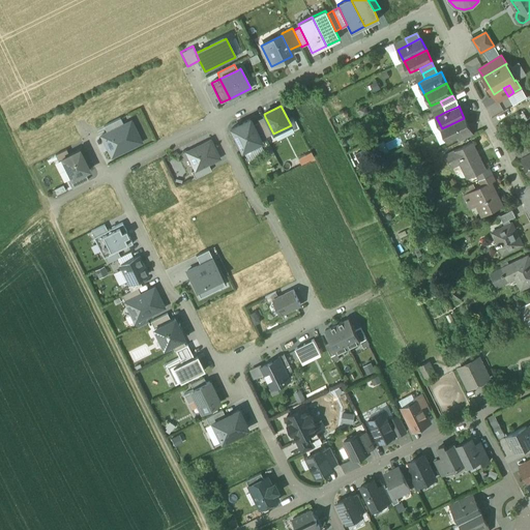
[(273,134),(265,117),(258,121),(259,123),(266,138),(273,134)]
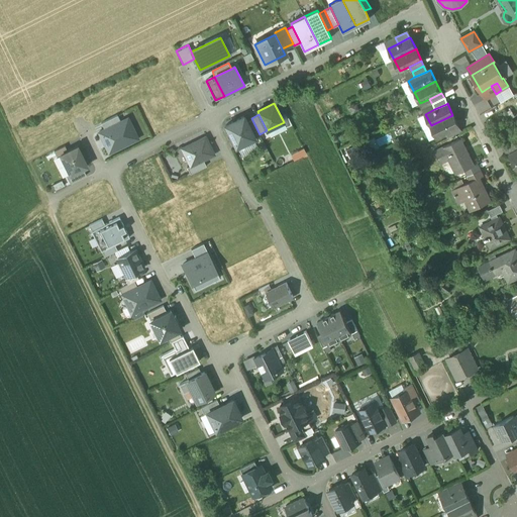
[(117,115),(101,123),(104,129),(120,121),(117,115)]
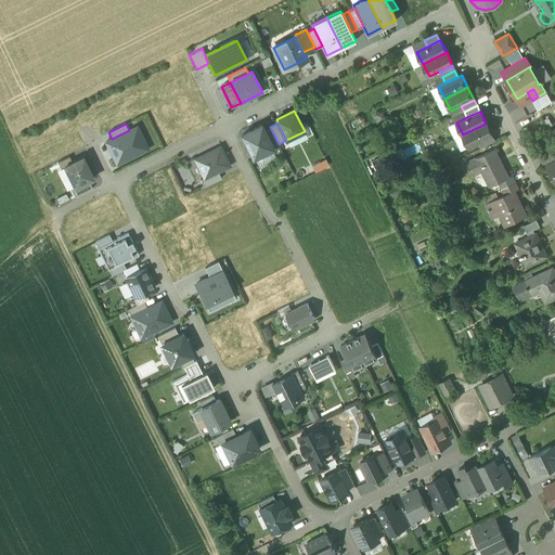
[(486,124),(463,134),(469,147),(479,142),(492,136),(486,124)]
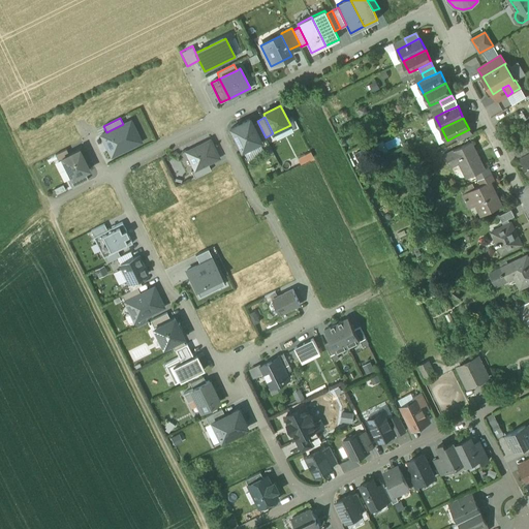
[(252,126),(249,120),(231,128),(242,151),(259,142),(252,126)]
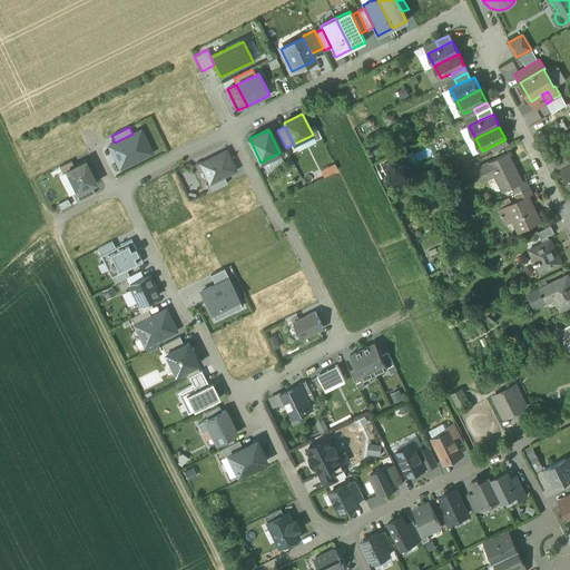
[(115,143),(109,146),(120,169),(153,153),(141,130),(133,134),(115,143)]
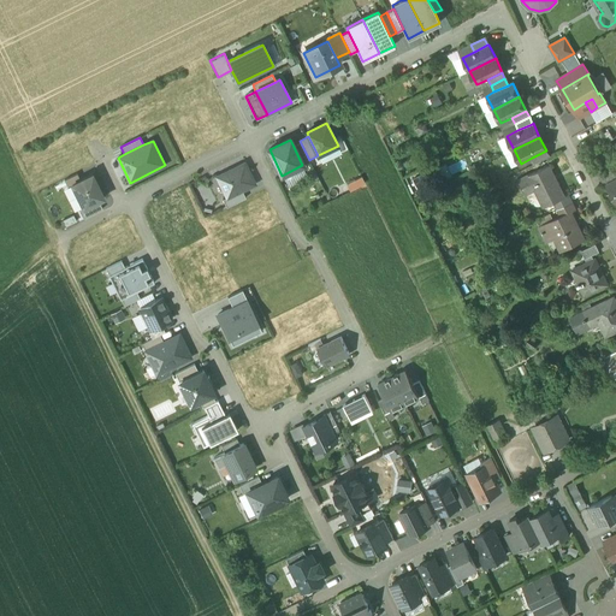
[(301,143),(294,147),(302,165),(311,161),(309,160),(301,143)]
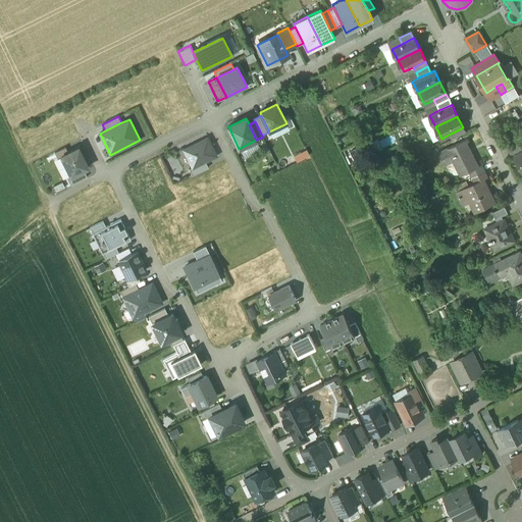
[(463,127),(451,134),(453,139),(465,134),(463,127)]
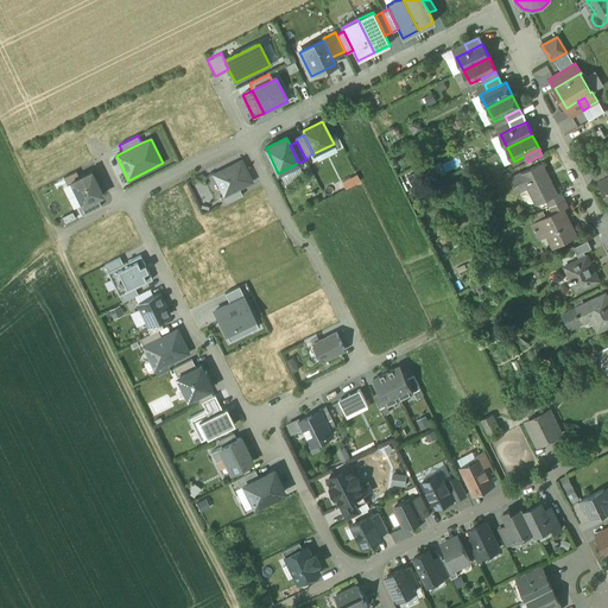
[(252,183),(241,162),(214,176),(225,196),(239,189),(252,183)]
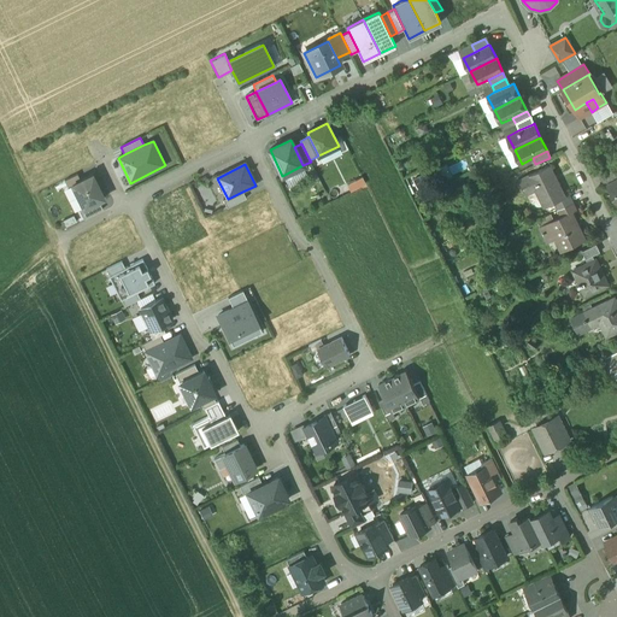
[(565,197),(550,165),(518,181),(524,192),(538,186),(542,197),(540,198),(545,207),(554,203),(565,198),(565,197)]
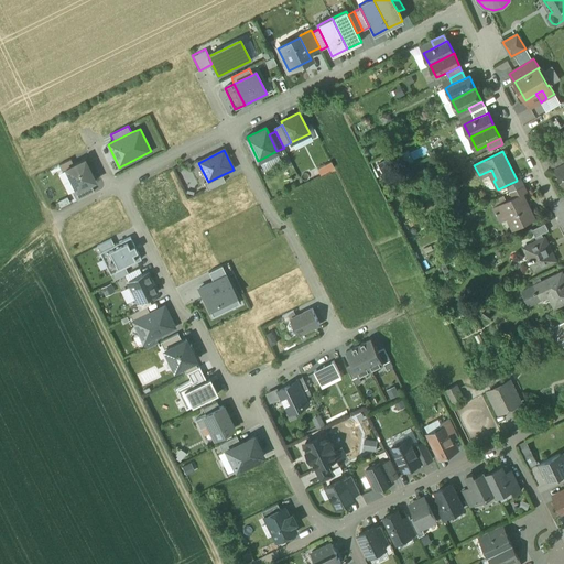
[(559,154),(548,161),(551,167),(554,166),(563,161),(559,154)]
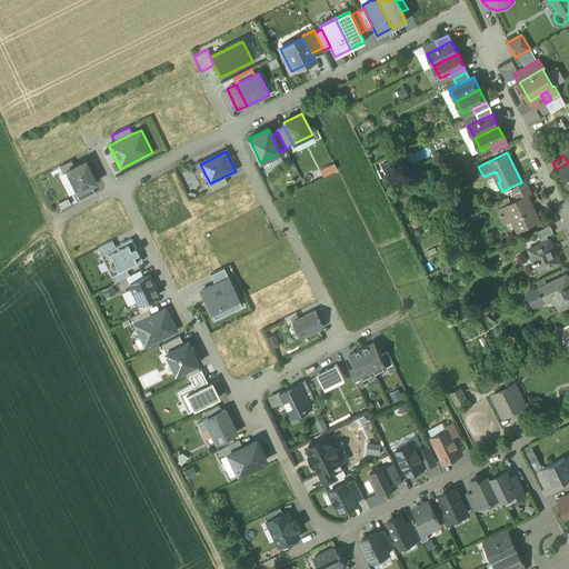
[(67,170),(75,167),(71,161),(60,167),(62,172),(67,170)]
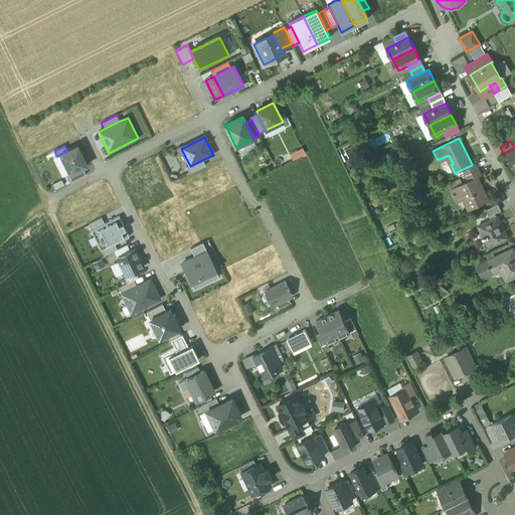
[(87,165),(76,146),(67,151),(60,154),(70,173),(82,167),(87,165)]
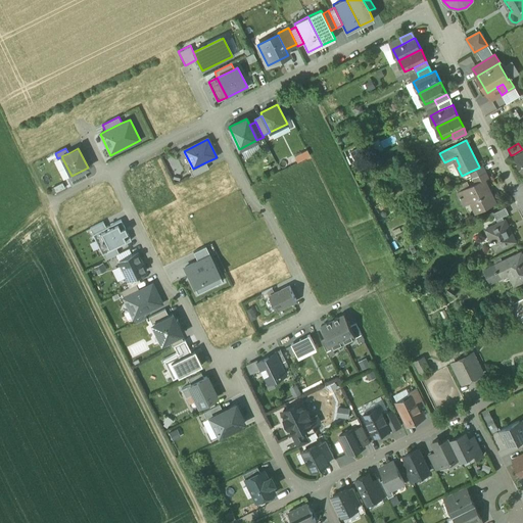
[(296,160),(310,154),(307,149),(294,155),(296,160)]
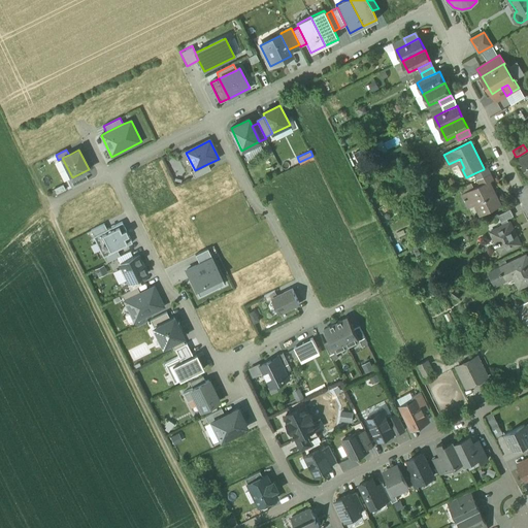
[(527,153),(527,151),(519,156),(527,171),(527,153)]
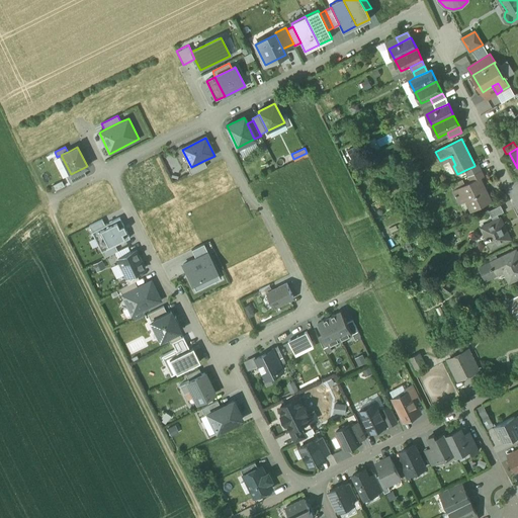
[(206,167),(203,161),(191,167),(188,168),(191,174),(206,167)]
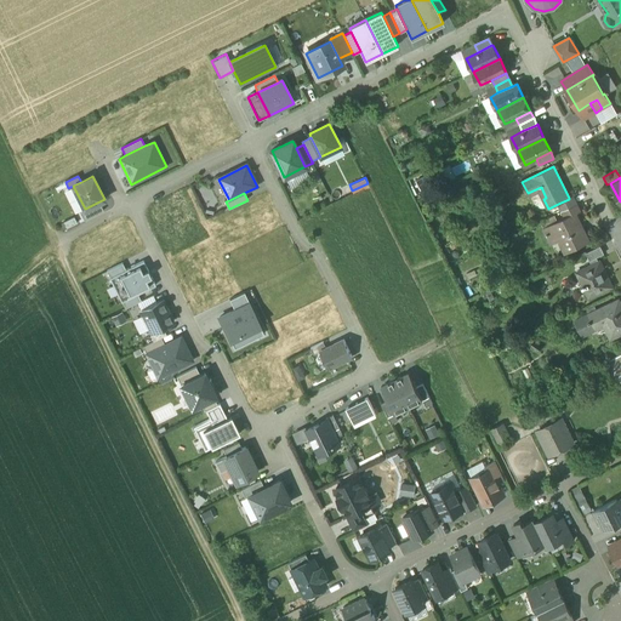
[(569,199),(558,204),(562,211),(576,204),(573,195),(569,198),(569,199)]
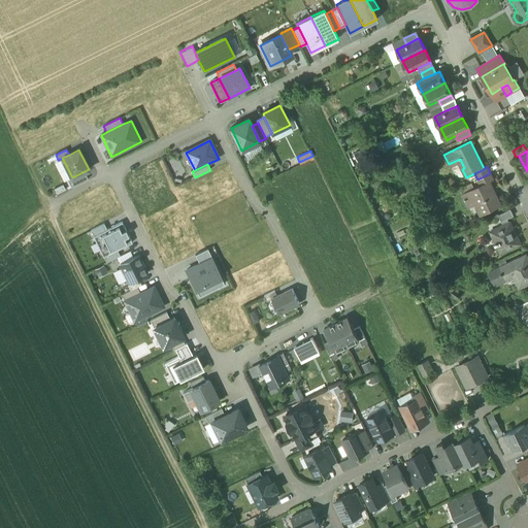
[(85,171),(72,177),(68,179),(71,187),(88,179),(85,171)]
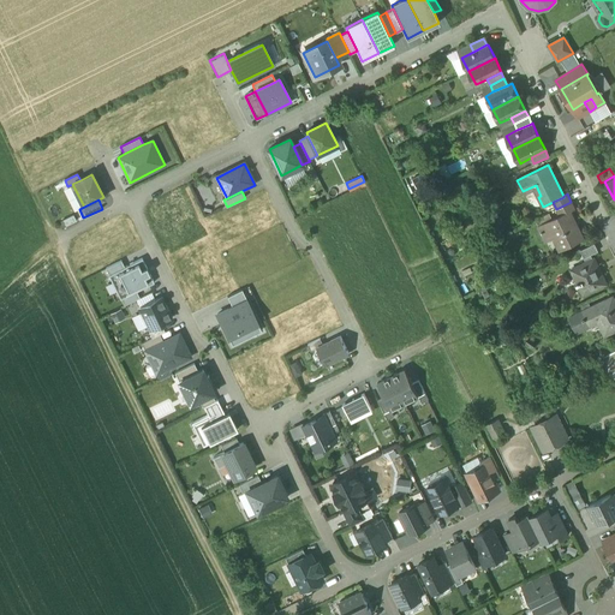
[(571,202),(556,209),(560,216),(569,212),(571,212),(575,210),(571,202)]
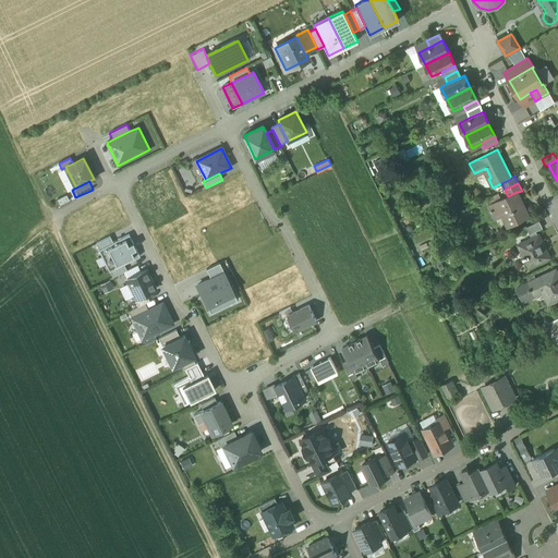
[(508,196),(487,206),(494,218),(504,213),(510,227),(530,217),(518,192),(517,192),(508,196)]
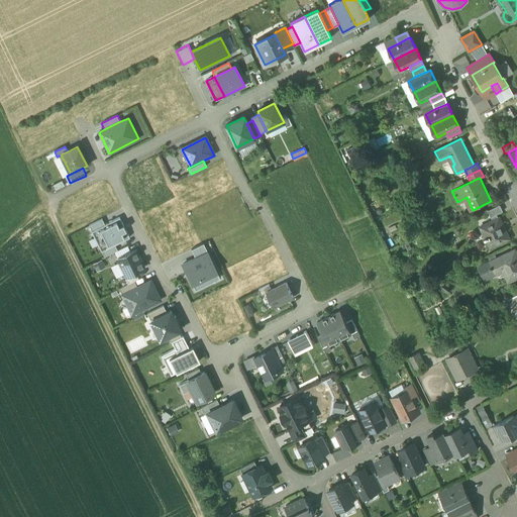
[(462,179),(449,183),(451,188),(463,184),(462,179)]
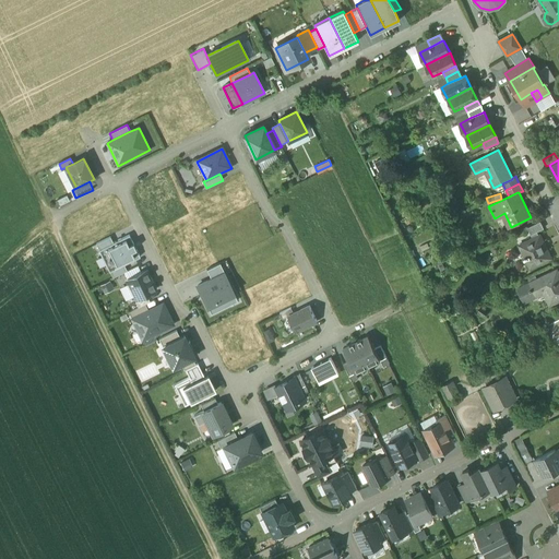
[(540,222),(527,228),(531,236),(544,229),(540,222)]
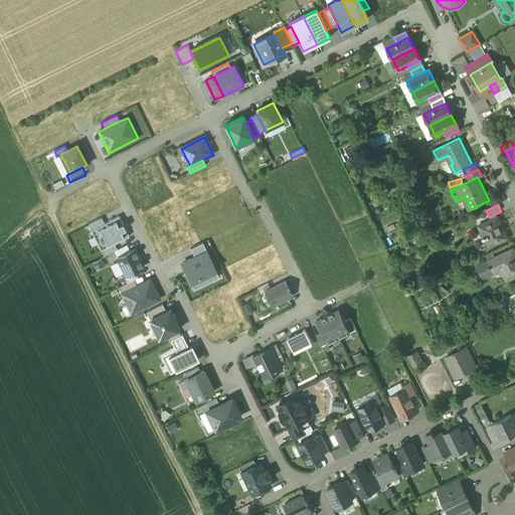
[(104,224),(91,230),(100,250),(113,244),(128,236),(119,216),(104,224)]
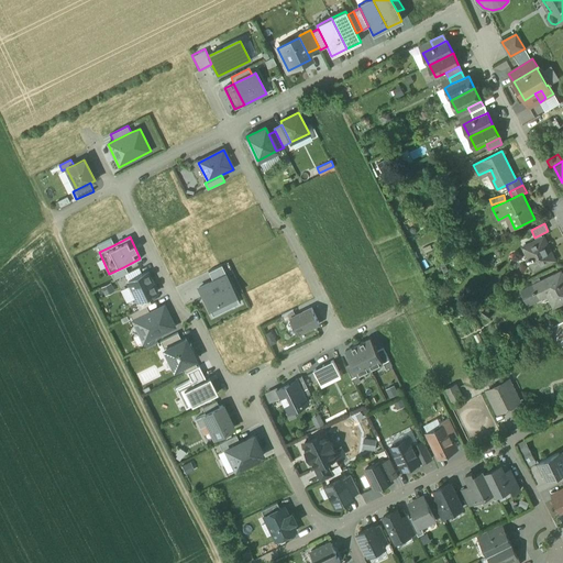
[(543,238),(522,247),(528,260),(527,260),(528,262),(529,262),(533,271),(554,261),(543,238)]
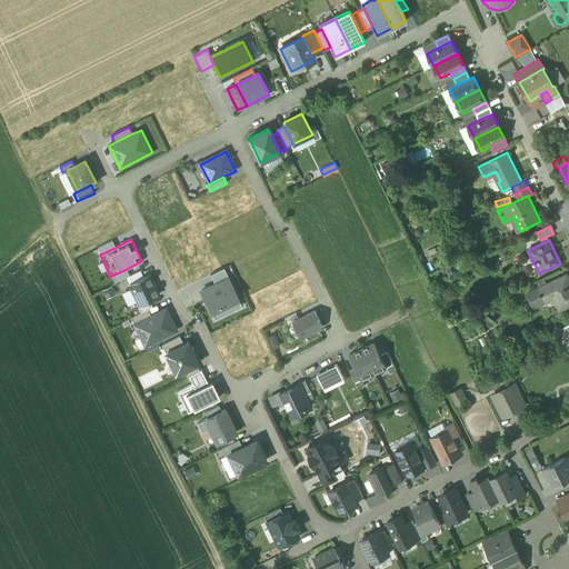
[(111,241),(97,249),(100,255),(115,248),(111,241)]
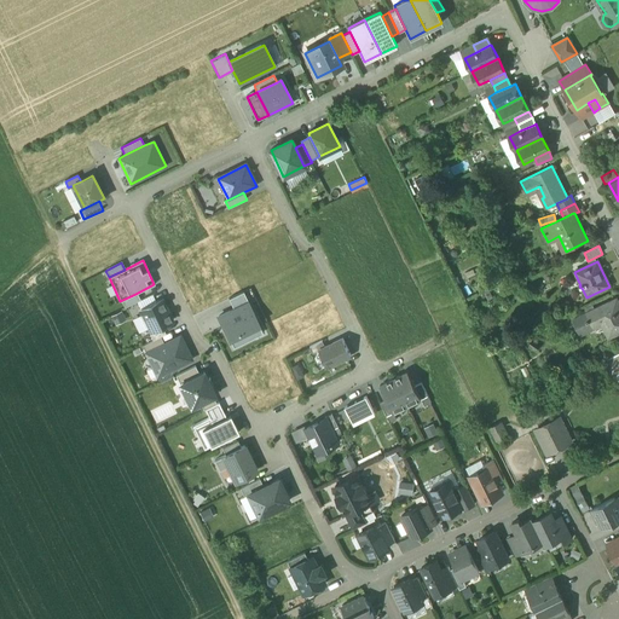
[(235,310),(248,302),(243,291),(229,299),(235,310)]
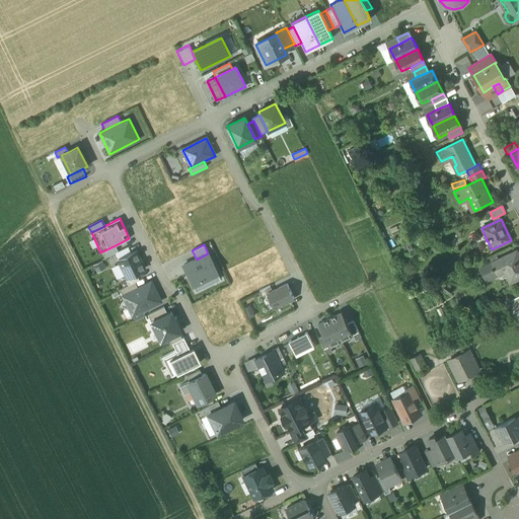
[(103,258),(117,251),(114,246),(100,252),(103,258)]
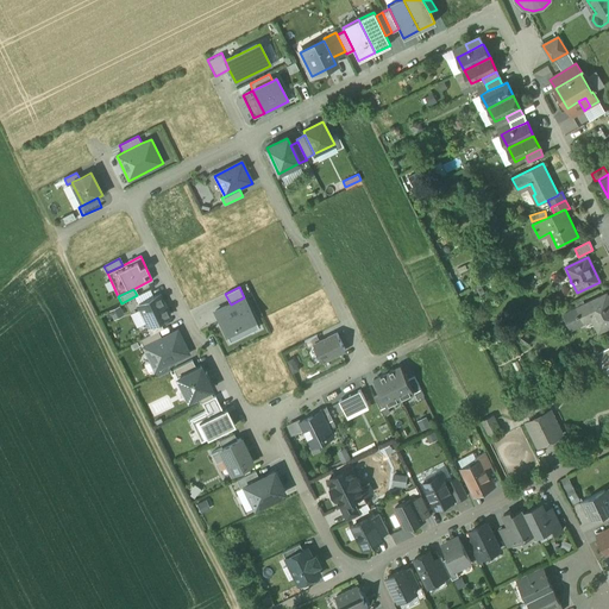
[(169,316),(158,295),(138,306),(148,327),(159,321),(169,316)]
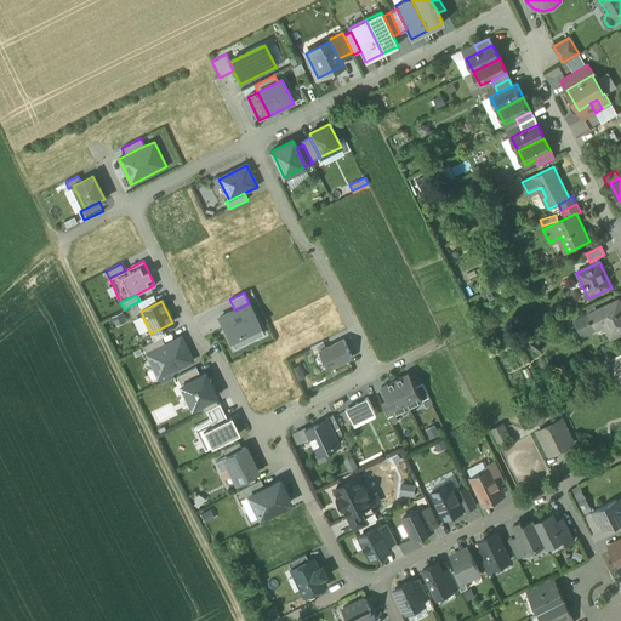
[(620,305),(619,301),(587,317),(593,328),(594,328),(603,323),(611,340),(620,334),(620,305)]
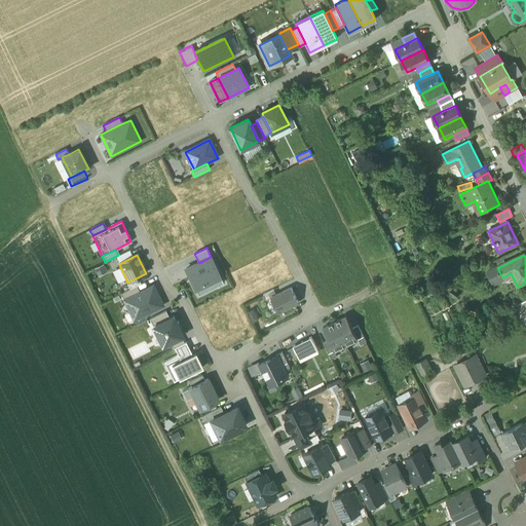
[(224,283),(211,257),(199,263),(185,270),(198,296),(224,283)]
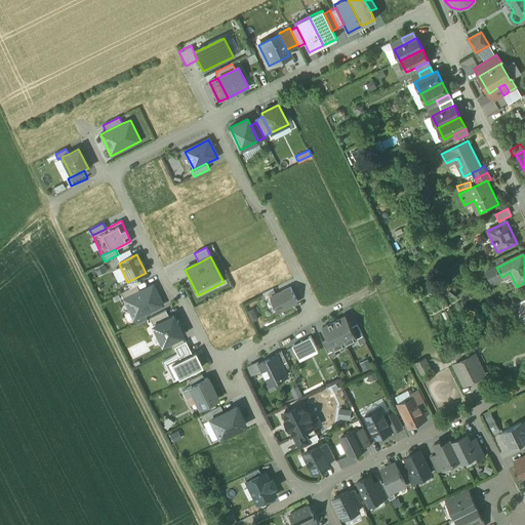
[(96,268),(98,274),(105,272),(103,265),(96,268)]
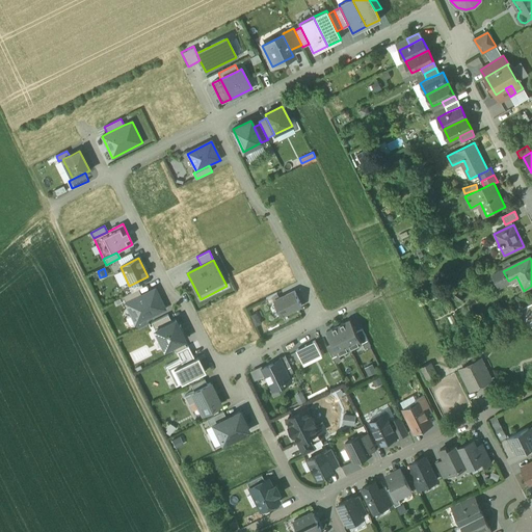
[(503,271),(493,275),(499,288),(510,283),(509,281),(508,281),(503,271)]
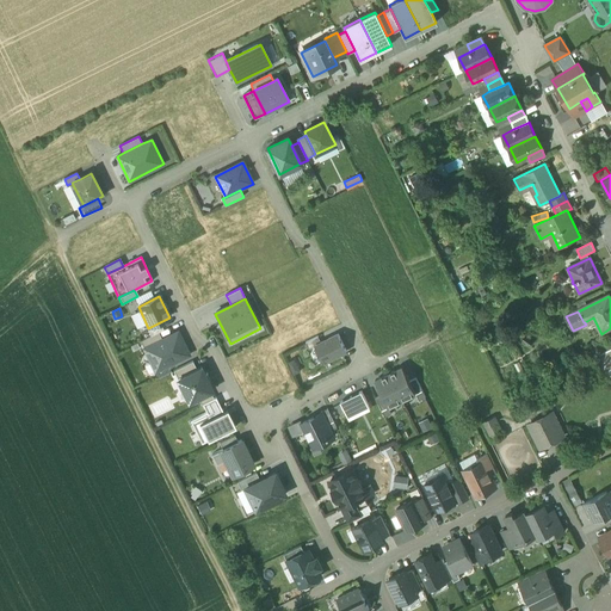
[(164,329),(160,322),(148,328),(152,335),(159,332),(164,329)]
